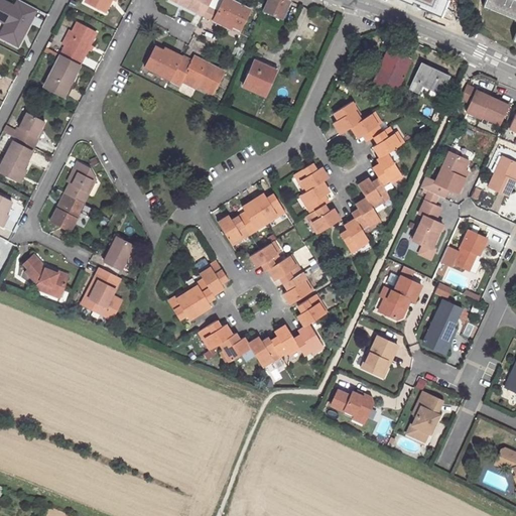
[(19,0),(17,0),(16,3),(7,0),(0,0),(0,21),(5,23),(0,33),(0,38),(21,48),(39,9),(19,0)]
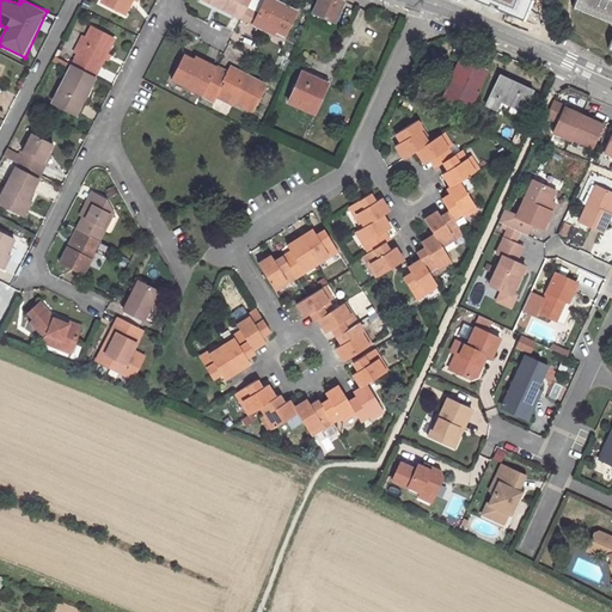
[(102,0),(102,4),(121,13),(127,0),(133,0),(136,1),(136,0),(102,0)]
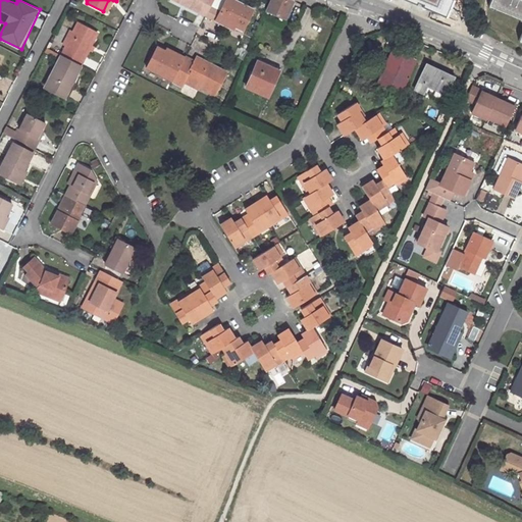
[(106,13),(112,0),(108,0),(103,11),(106,13)]
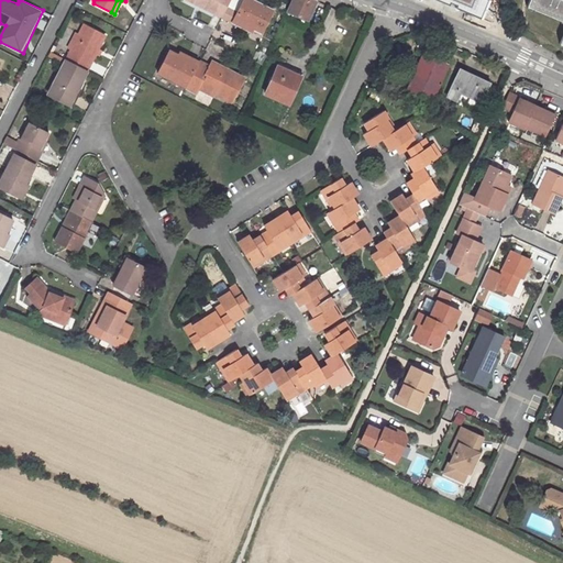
[(186,0),(221,18),(227,8),(230,0),(186,0)]
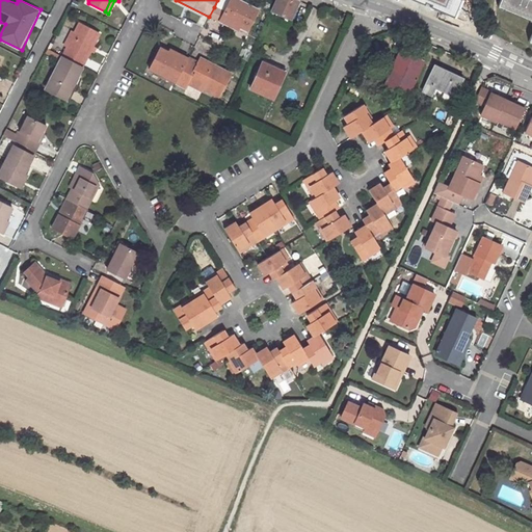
[(258,9),(238,0),(229,0),(223,11),(221,17),(240,26),(239,28),(246,32),(258,9)]
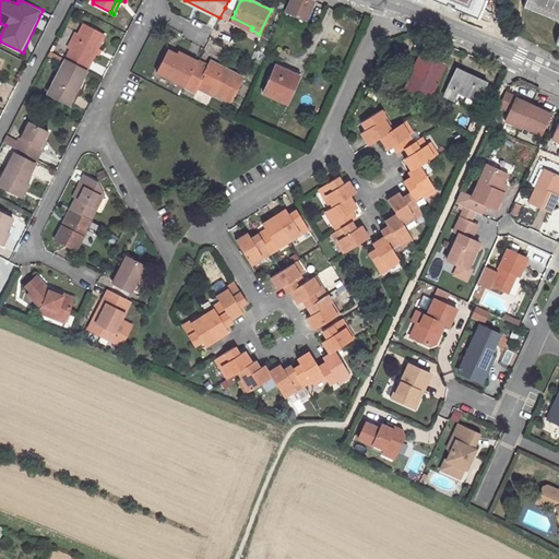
[(292,0),(286,12),(305,20),(312,0),(292,0)]
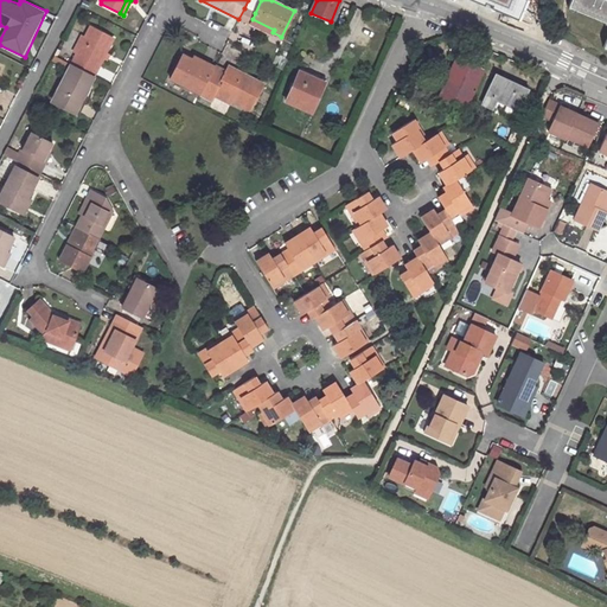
[(471,0),(485,6),(486,4),(493,6),(491,10),(521,21),(529,1),(525,0),(471,0)]
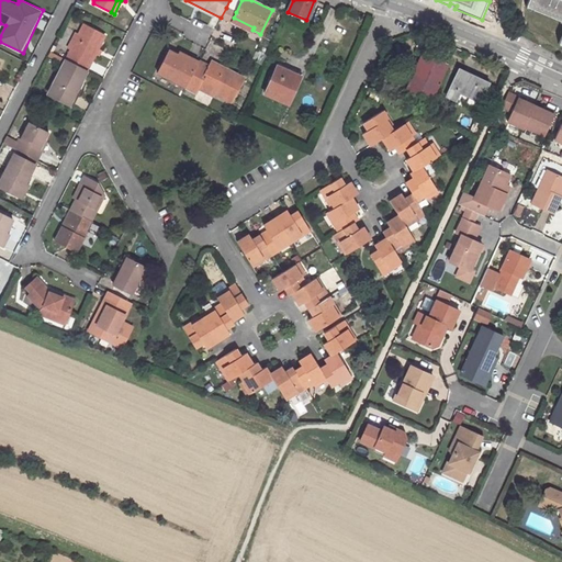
[(561,0),(527,0),(526,3),(535,7),(561,18),(561,0)]
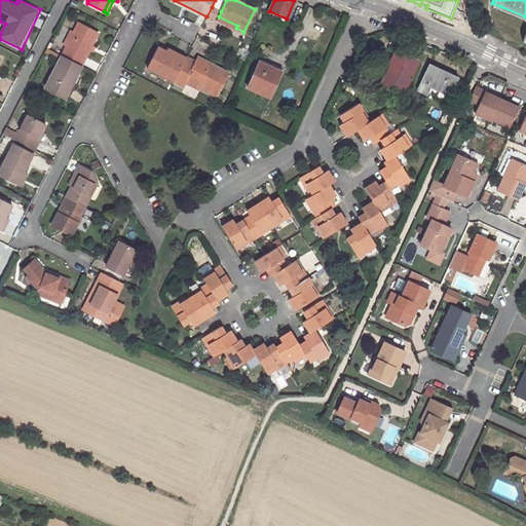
[(212,7),(207,16),(216,22),(219,16),(221,11),(212,7)]
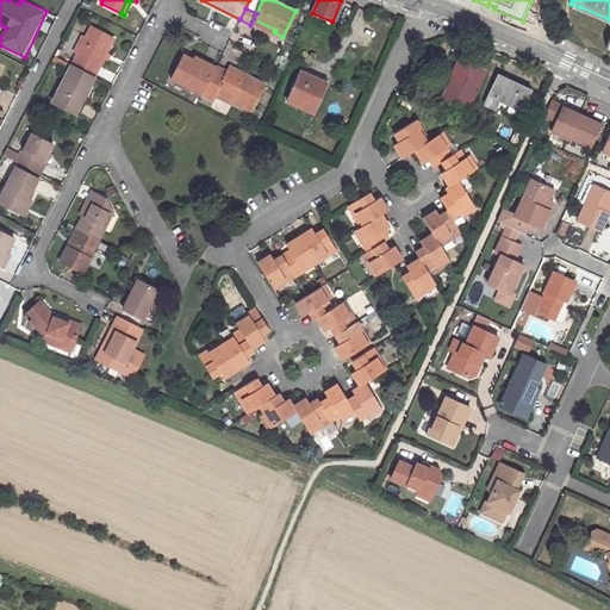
[(275,30),(254,19),(250,25),(273,36),(274,32),(275,30)]
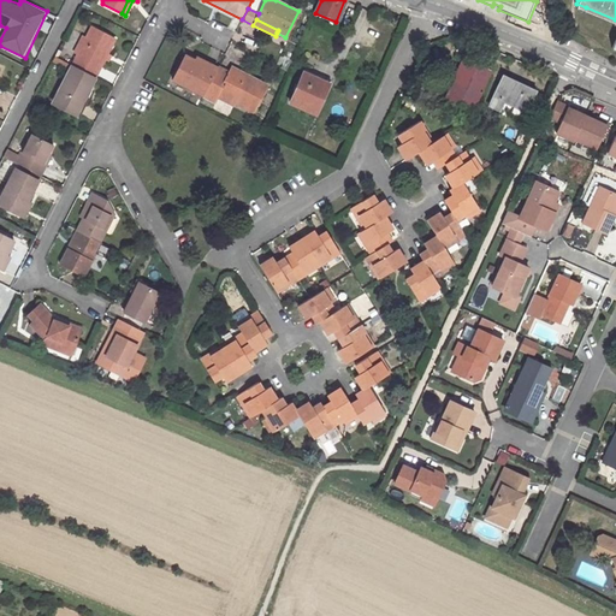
[(96,78),(105,60),(108,54),(116,40),(93,28),(87,40),(78,54),(72,66),(96,78)]
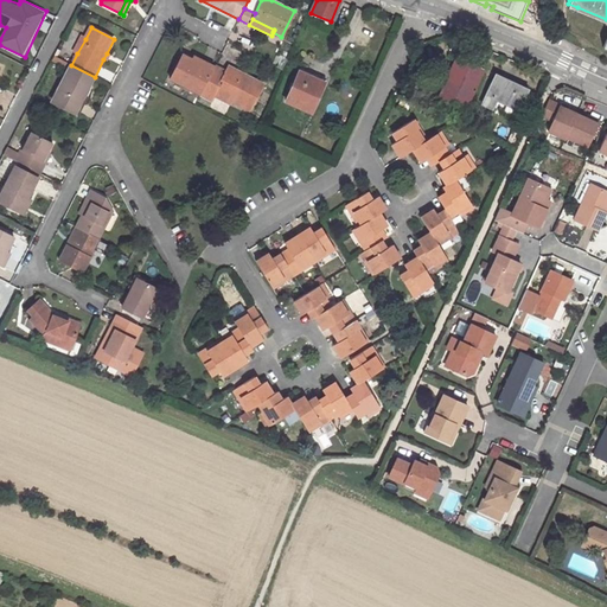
[(81,37),(74,52),(77,53),(85,39),(81,37)]
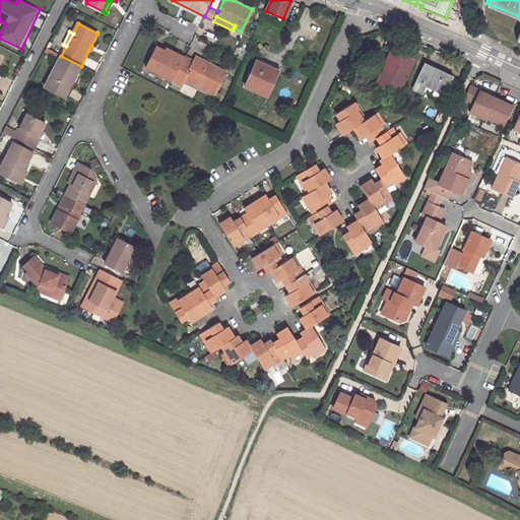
[(57,47),(49,44),(46,48),(54,52),(57,47)]
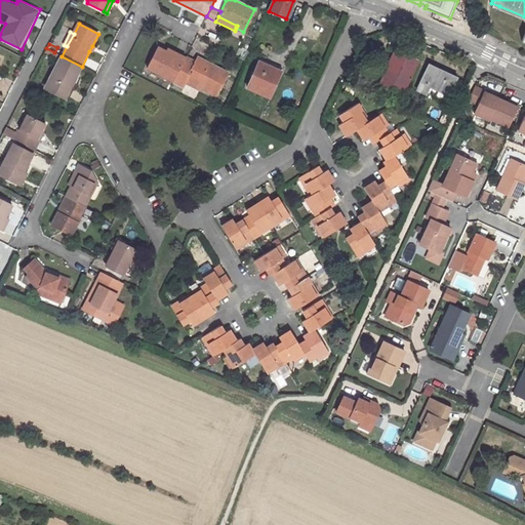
[(147,68),(173,81),(184,61),(166,51),(158,47),(147,68)]
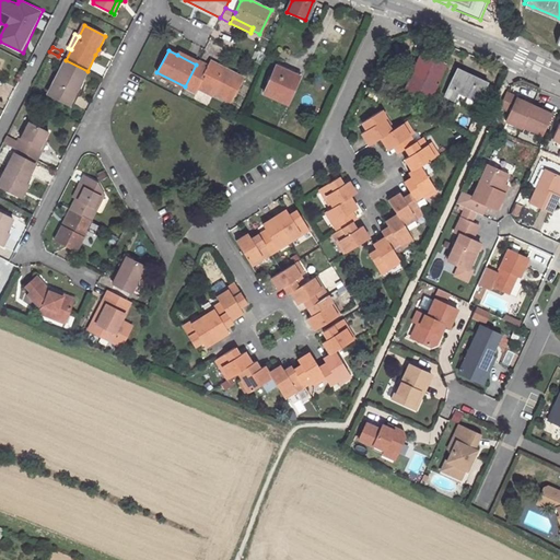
[(198,61),(178,50),(177,55),(196,65),(198,61)]
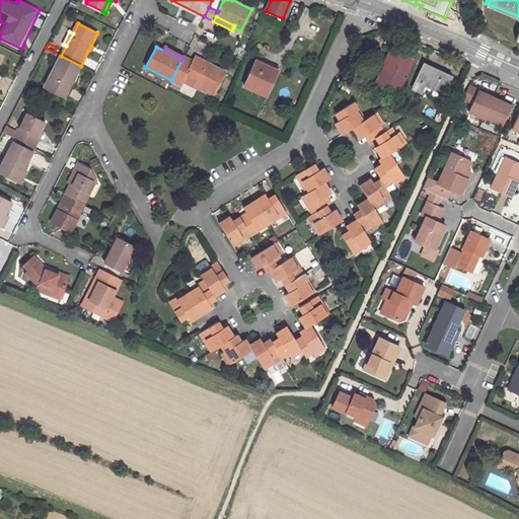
[(44,52),(58,59),(60,55),(54,52),(46,48),(44,52)]
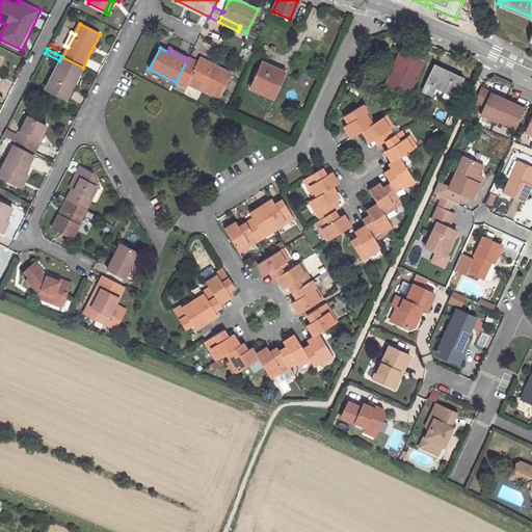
[(400,50),(384,84),(409,96),(425,60),(400,50)]
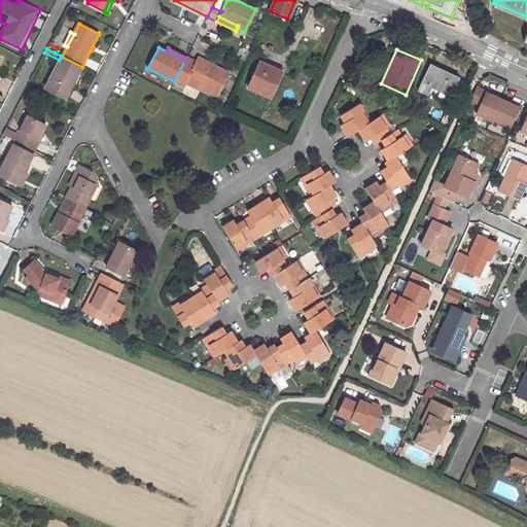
[(62,57),(45,89),(61,98),(66,88),(73,92),(77,83),(74,82),(82,67),(62,57)]
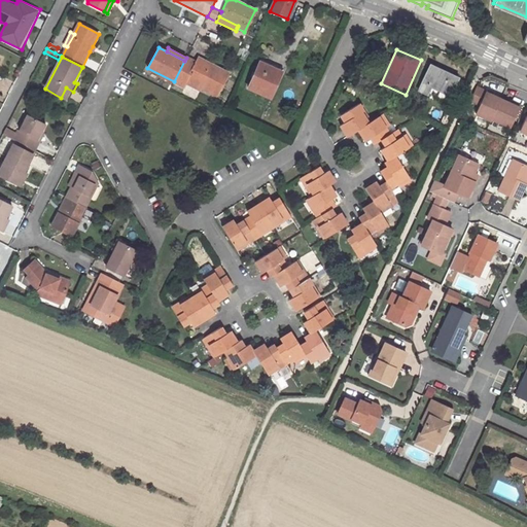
[(187,80),(217,96),(229,73),(198,58),(196,63),(186,58),(184,61),(174,81),(183,86),(187,80)]
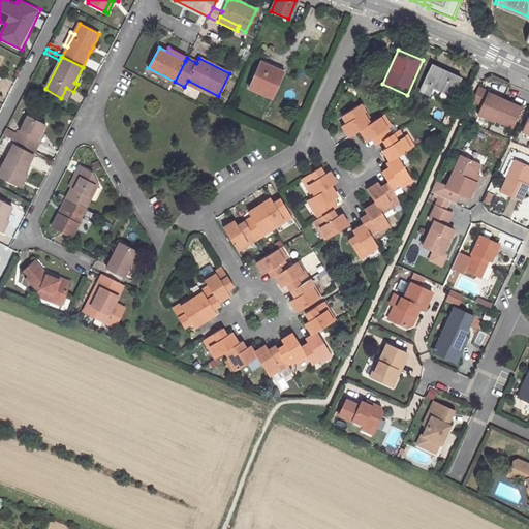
[(260,62),(249,88),(272,98),(282,74),(270,69),(272,67),(260,62)]
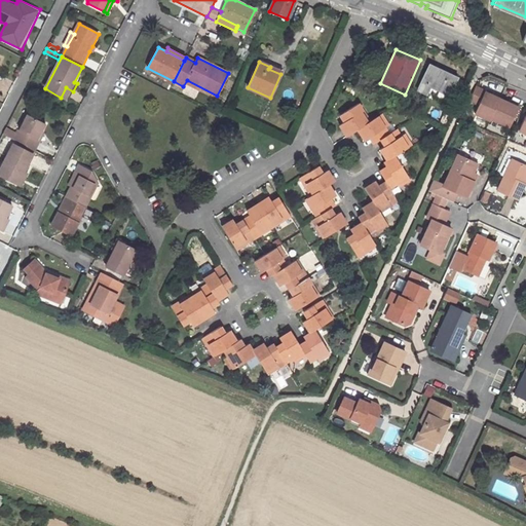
[(283,70),(270,65),(270,67),(268,69),(280,74),(283,70)]
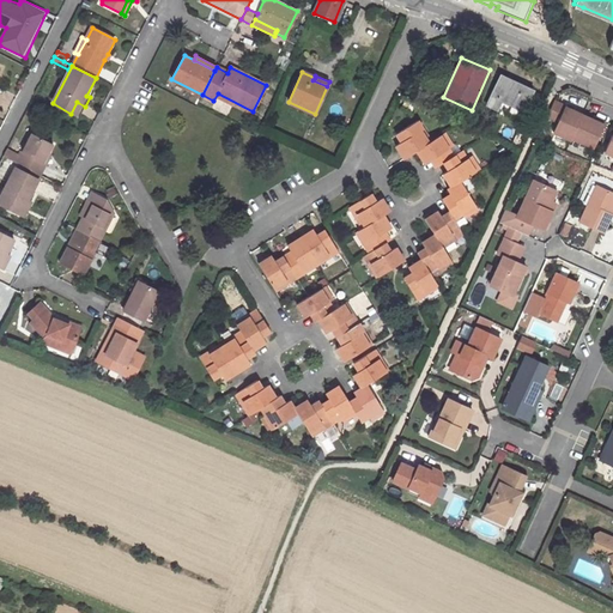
[(501,76),(486,105),(497,110),(502,101),(523,111),(525,110),(533,91),(501,76)]
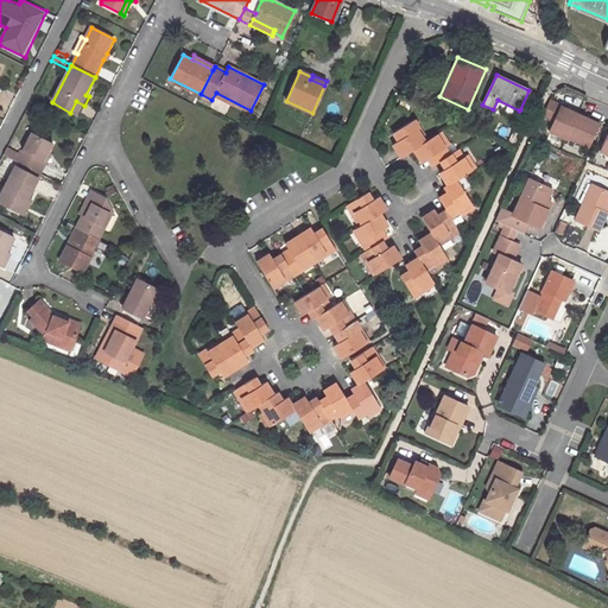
[(529,90),(520,109),(533,115),(542,96),(529,90)]
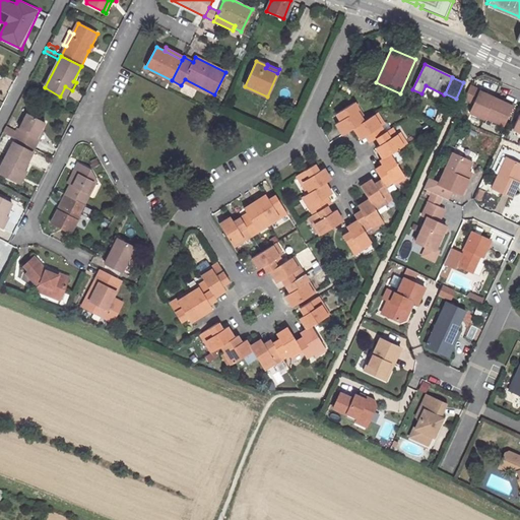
[(65,86),(60,96),(67,100),(72,90),(65,86)]
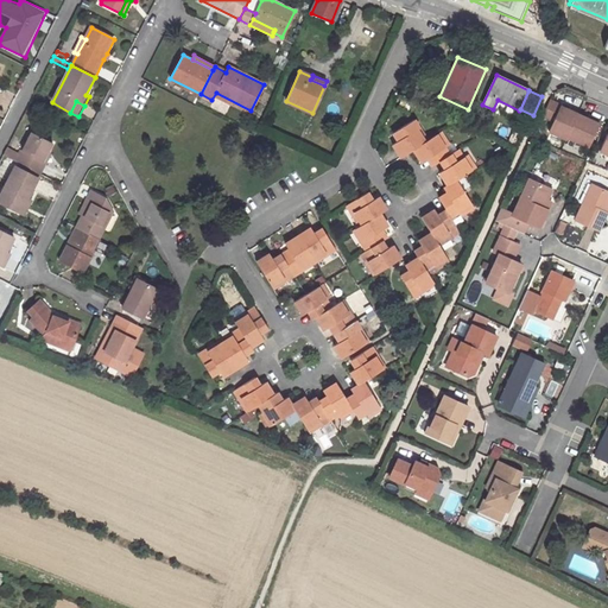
[(548,130),(568,139),(568,138),(577,114),(558,106),(559,105),(550,101),(543,116),(551,120),(548,130)]
